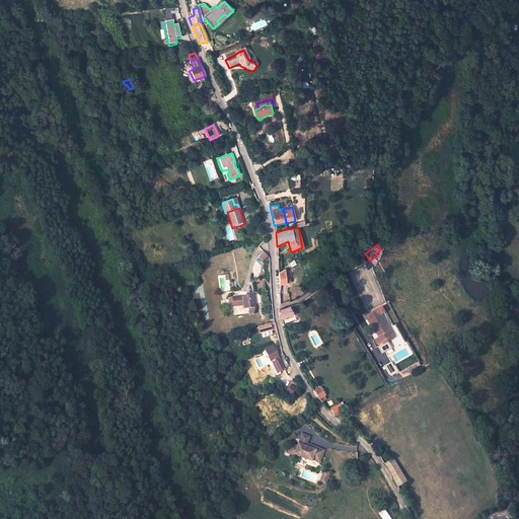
[(233,296),(234,305),(244,304),(244,308),(249,307),(249,312),(253,312),(256,308),(254,294),(233,296)]
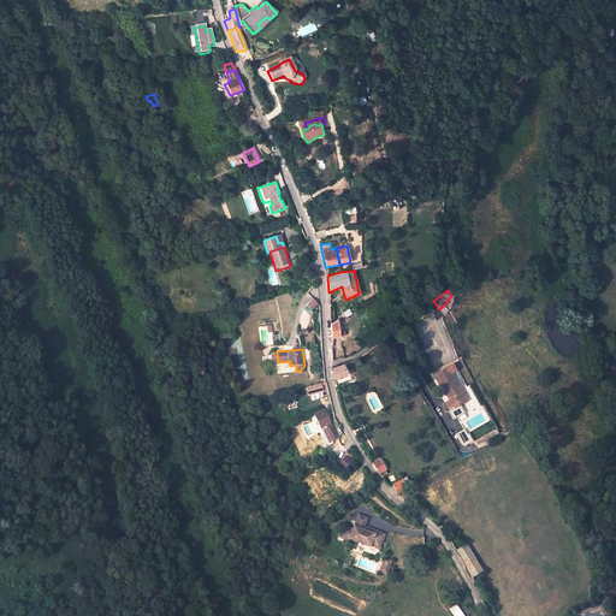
[(336,378),(345,374),(343,365),(333,368),(336,378)]
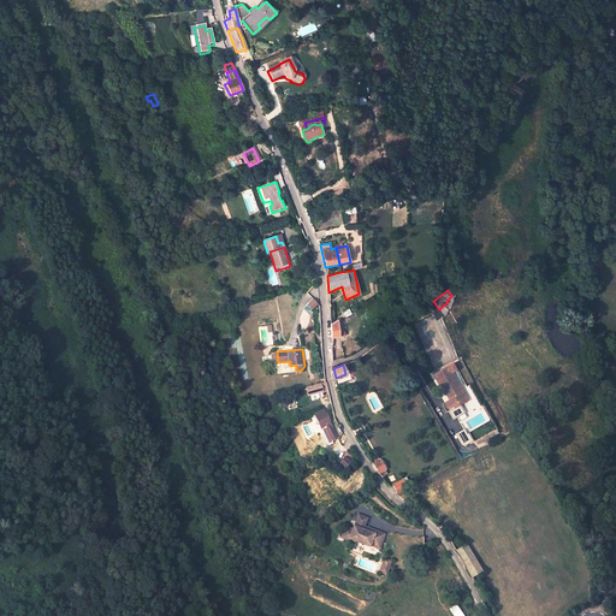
[(445,371),(432,378),(445,404),(443,407),(446,414),(444,415),(451,427),(463,420),(457,408),(465,404),(445,371)]
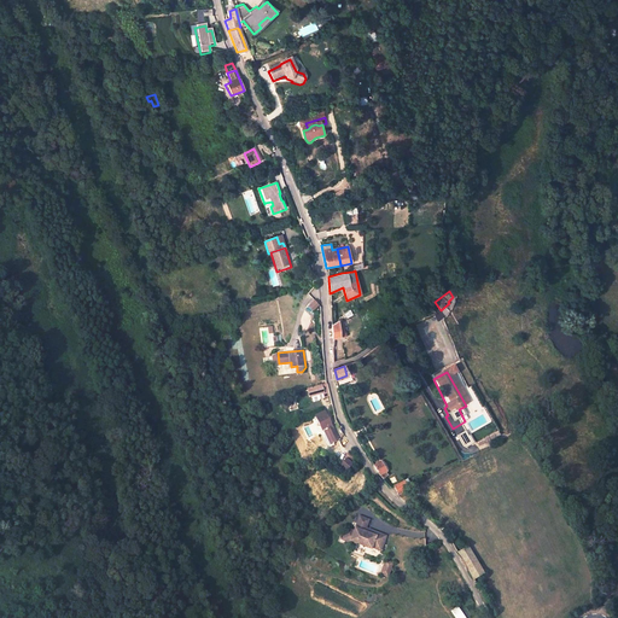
[(309,398),(322,395),(324,400),(330,397),(326,384),(305,391),(309,398)]
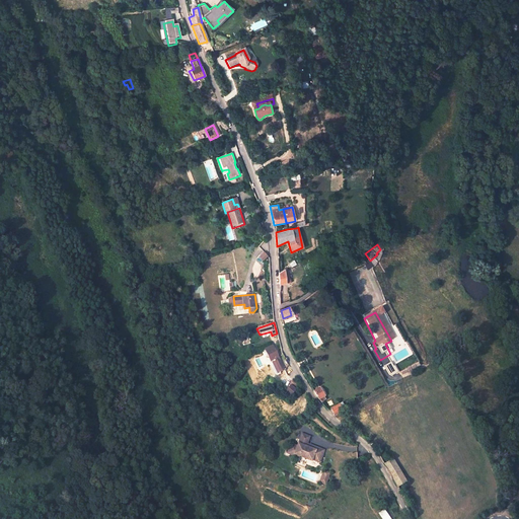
[(246,335),(240,337),(243,347),(249,345),(246,335)]
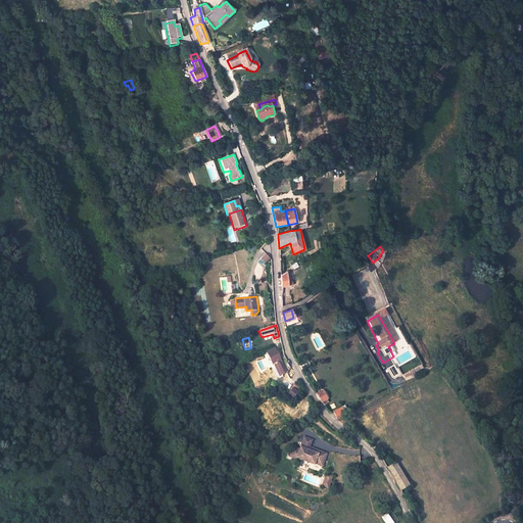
[(282,362),(276,349),(267,352),(272,366),(278,363),(282,362)]
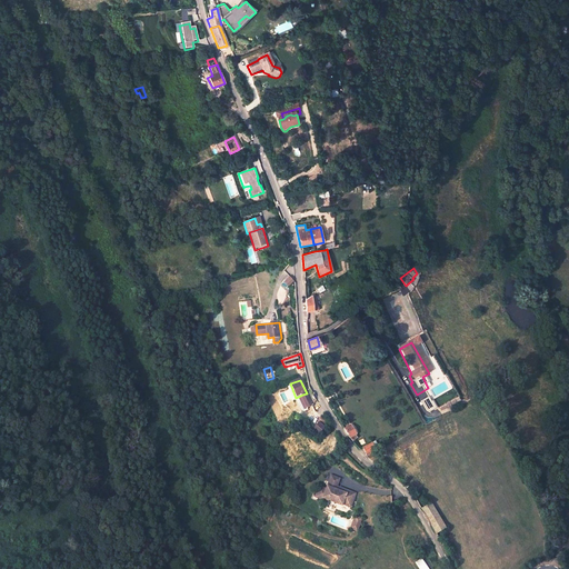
[(302,399),(307,408),(312,406),(307,393),(302,395),(303,399),(302,399)]
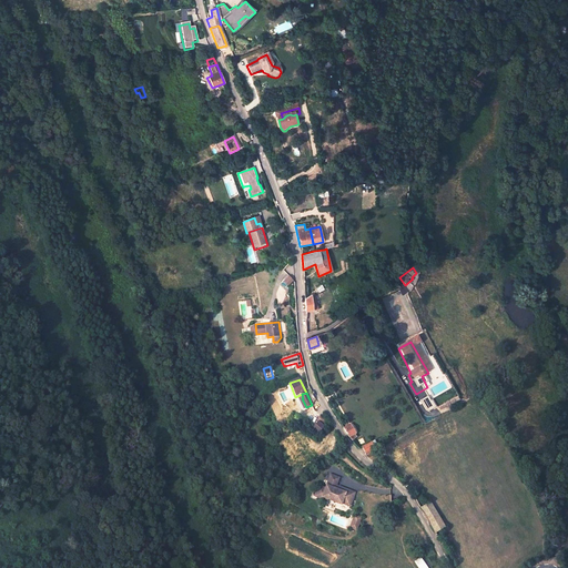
[(432,399),(424,404),(428,412),(436,407),(432,399)]
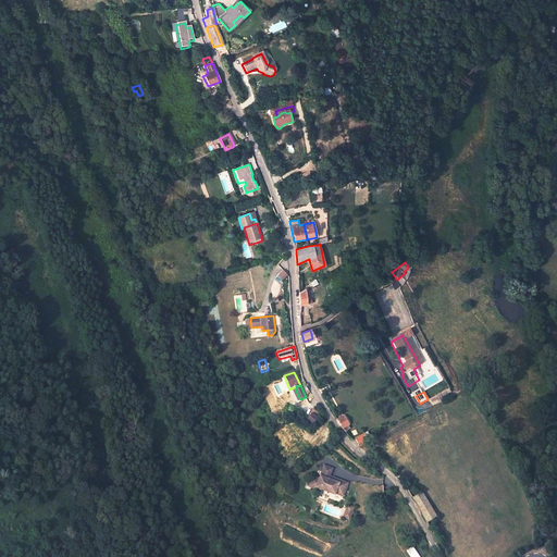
[(304,407),(297,412),(301,419),(308,412),(304,407)]
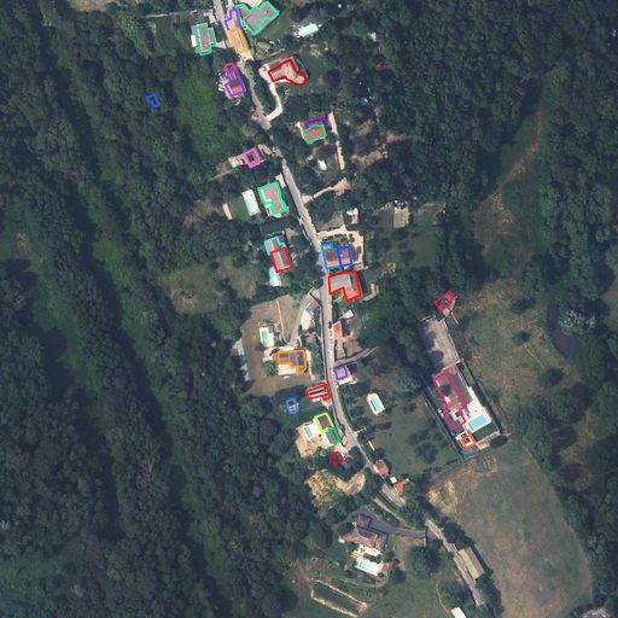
[(337,466),(344,472),(351,464),(344,458),(337,466)]
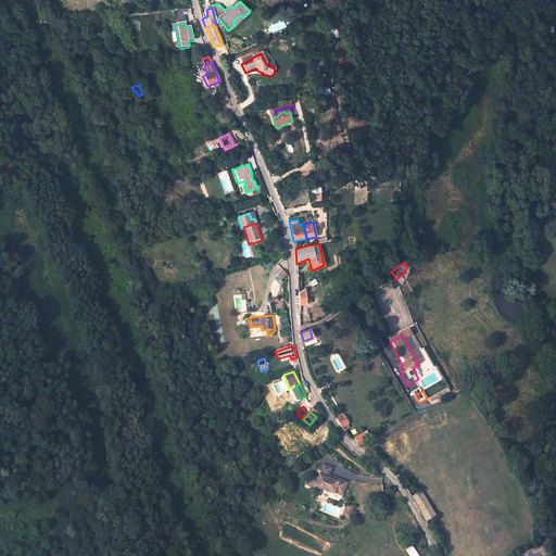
[(343,432),(345,431),(344,428),(346,426),(342,417),(336,420),(343,432)]
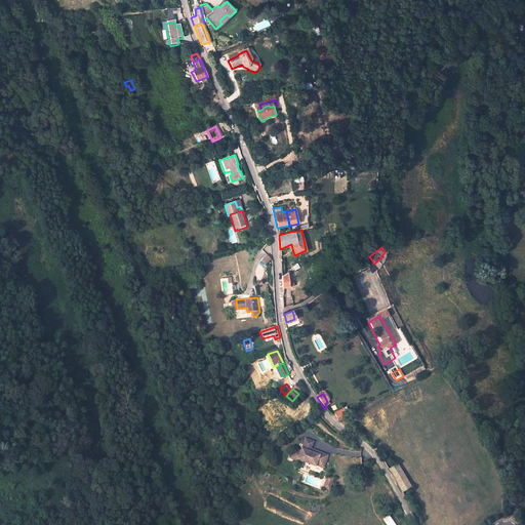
[(344,409),(334,414),(337,419),(346,414),(344,409)]
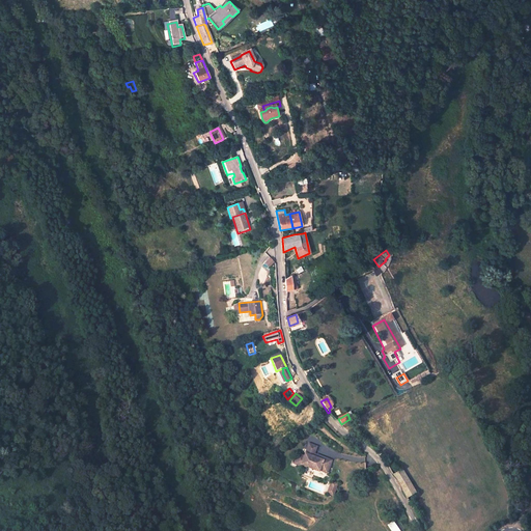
[(306,449),(313,452),(315,447),(308,444),(306,449)]
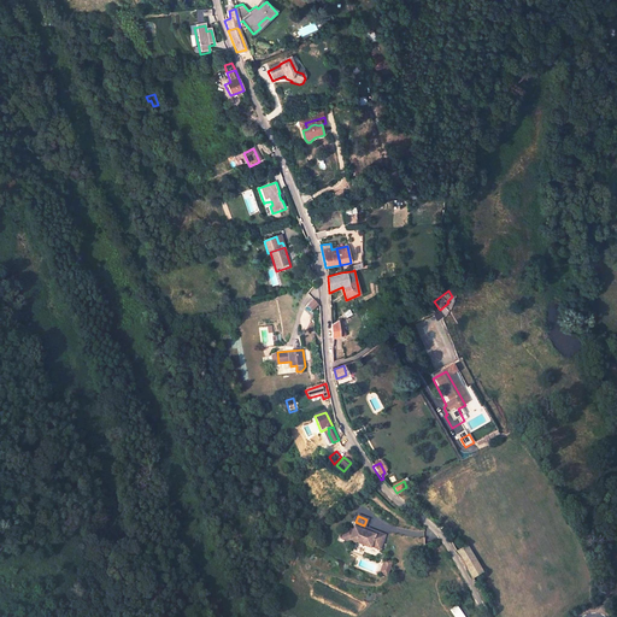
[(353,544),(363,547),(364,546),(377,551),(383,535),(374,532),(372,535),(362,532),(364,526),(356,522),(353,528),(352,527),(350,530),(344,528),(339,540),(347,542),(348,540),(354,542),(353,544)]
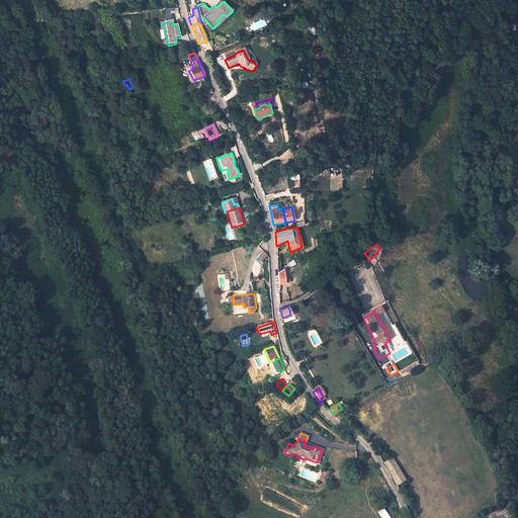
[(390,471),(397,486),(405,482),(393,458),(384,463),(390,471)]
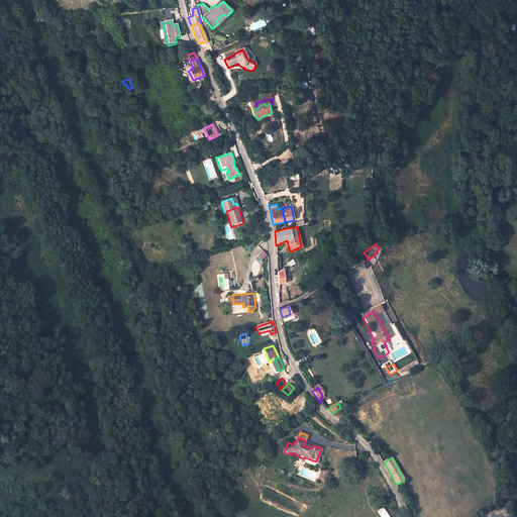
[(323,484),(327,475),(320,473),(317,482),(323,484)]
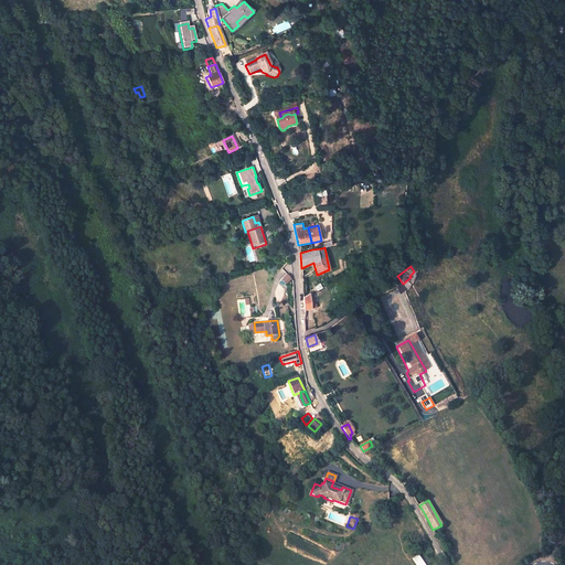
[(415,564),(424,564),(418,554),(412,558),(415,564)]
